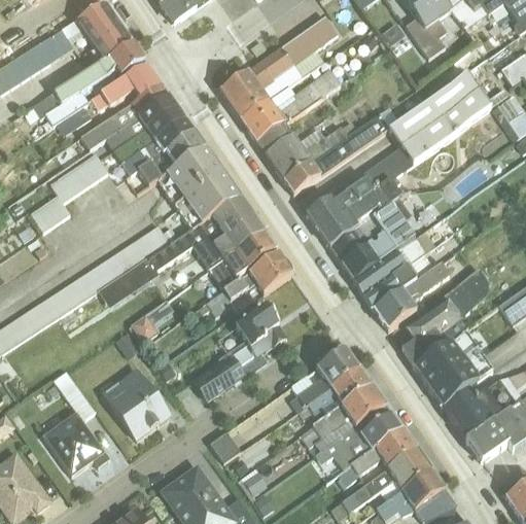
[(167,0),(160,5),(173,24),(206,0),(167,0)]
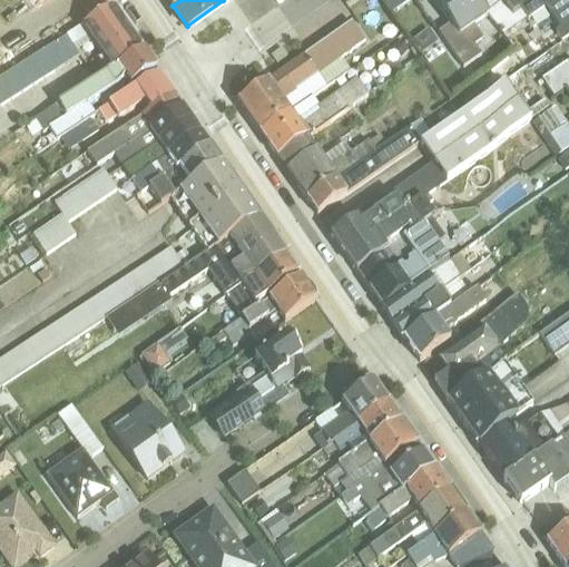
[(488,15),(477,0),(434,0),(449,21),(438,29),(462,66),(481,52),(474,42),(483,37),(474,25),(488,15)]
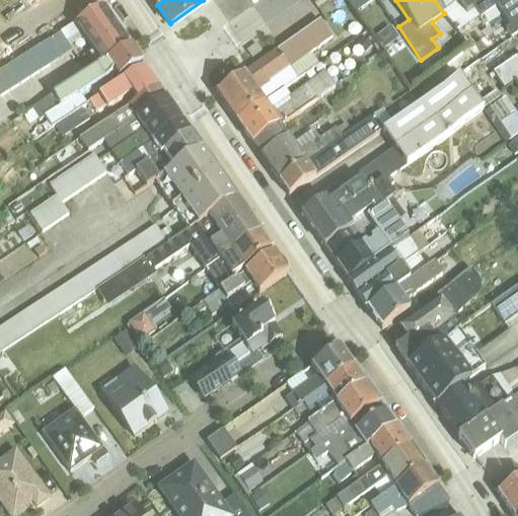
[(434,0),(444,13),(458,30),(478,17),(479,18),(495,7),(490,0),(434,0)]
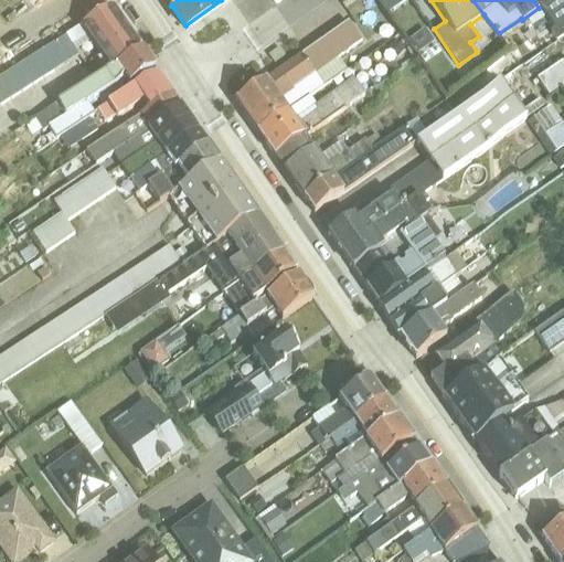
[(533,0),(539,8),(552,28),(549,30),(556,40),(563,34),(563,0),(533,0)]
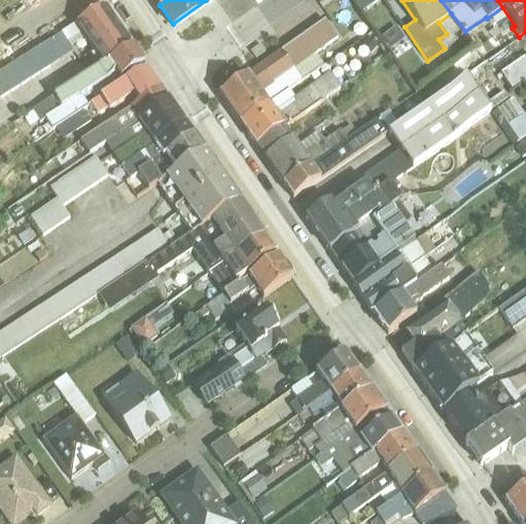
[(61,30),(71,44),(84,36),(103,62),(131,44),(103,3),(61,30)]
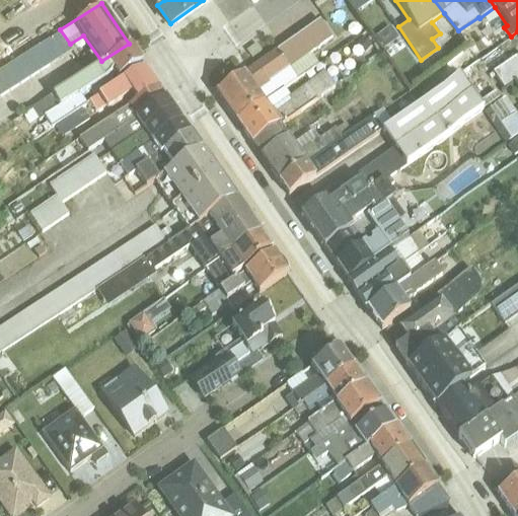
[(264,99),(284,85),(319,62),(310,49),(331,33),(319,16),(276,47),(268,53),(252,64),(249,66),(216,89),(236,119),(264,99)]
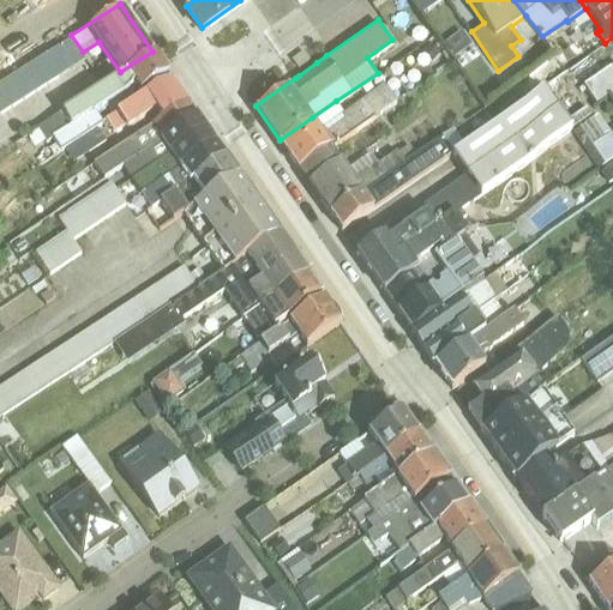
[(461,29),(444,41),(455,54),(470,42),(461,29)]
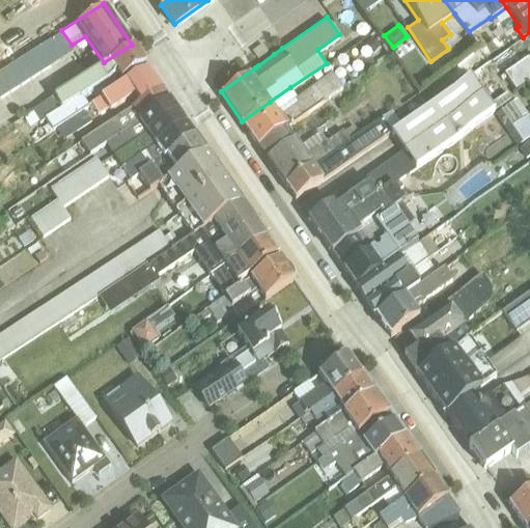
[(0,94),(75,49),(72,45),(61,30),(0,67),(0,94)]
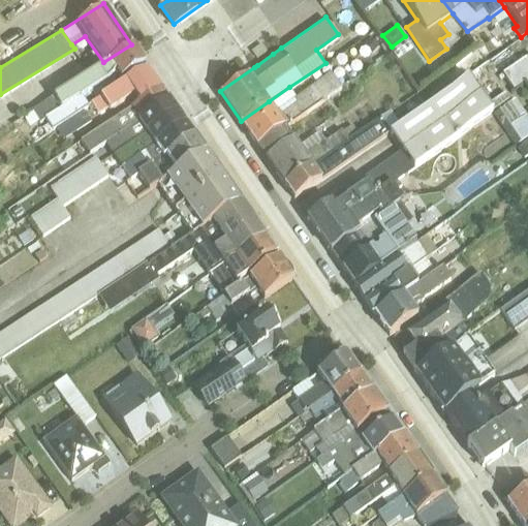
[(131,44),(103,62),(24,113),(30,124),(47,115),(53,126),(55,124),(83,106),(88,102),(82,93),(111,75),(116,84),(147,64),(131,44)]
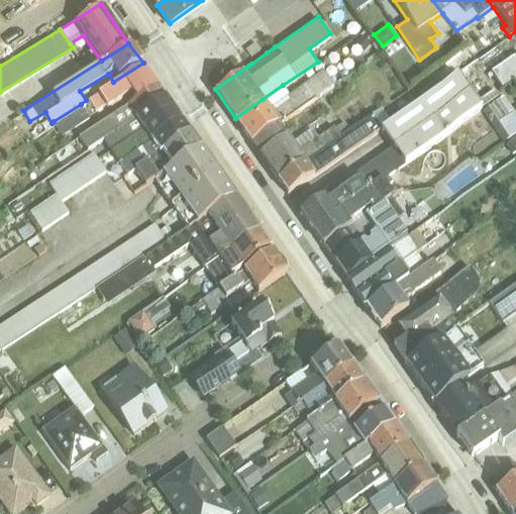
[(504,46),(474,61),(478,68),(507,54),(504,46)]
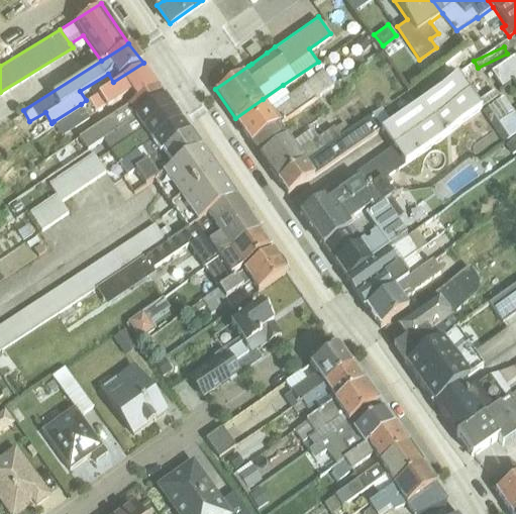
[(515,54),(491,72),(501,87),(515,77),(515,54)]
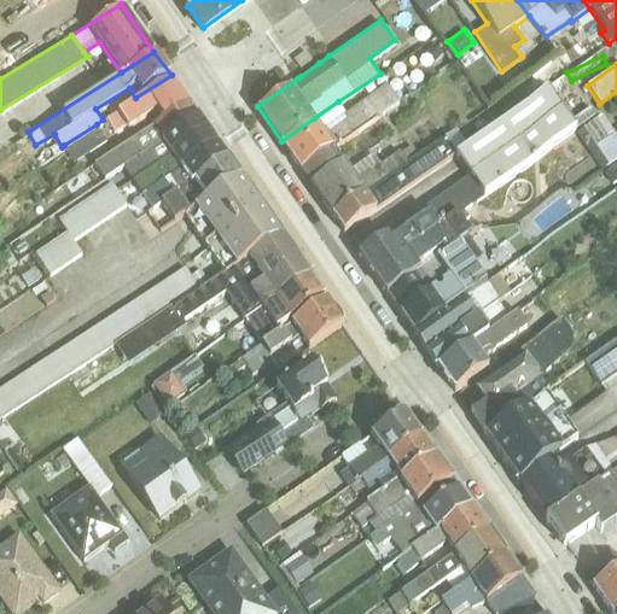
[(172,75),(135,98),(106,117),(108,118),(114,128),(123,122),(126,126),(141,116),(147,126),(187,99),(172,75)]
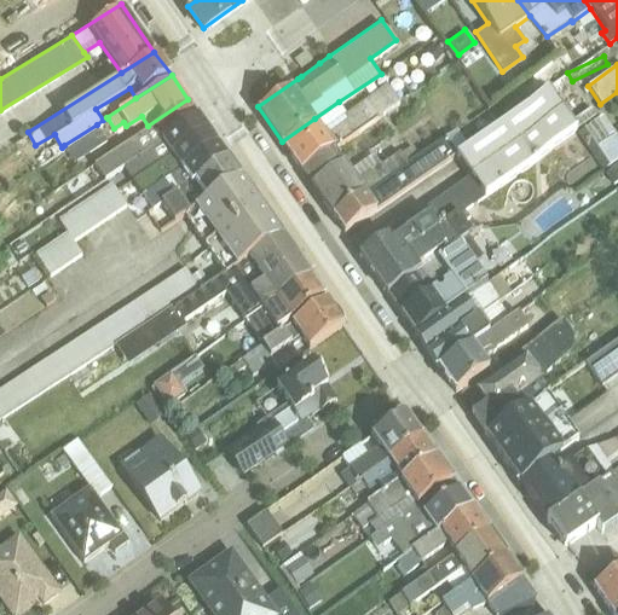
[(315,119),(282,141),(301,168),(333,146),(400,99),(387,82),(346,111),(339,102),(315,119)]
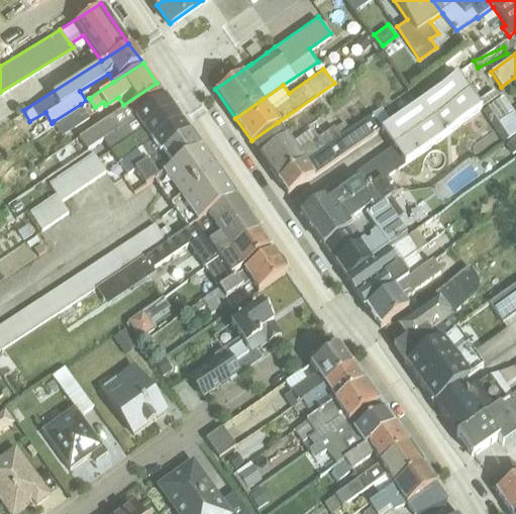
[(392,119),(381,127),(394,145),(404,162),(498,97),(492,89),(476,101),(456,74),(392,119)]
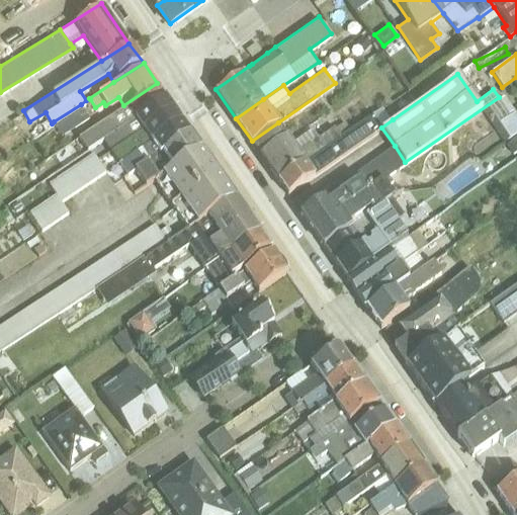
[(157,83),(123,105),(77,137),(84,146),(87,149),(99,140),(103,137),(117,127),(128,119),(165,94),(157,83)]
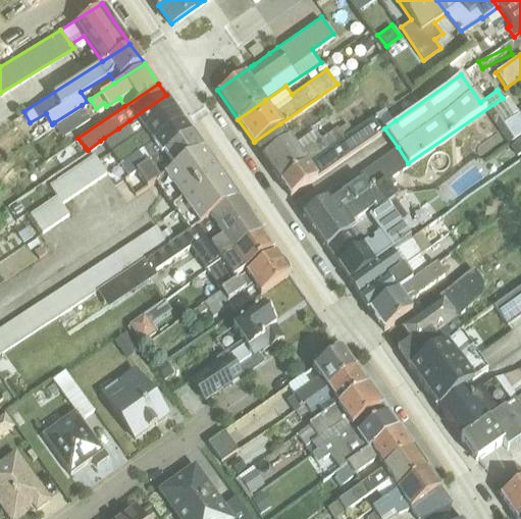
[(118,128),(104,138),(113,150),(129,139),(174,107),(166,95),(129,120),(118,128)]
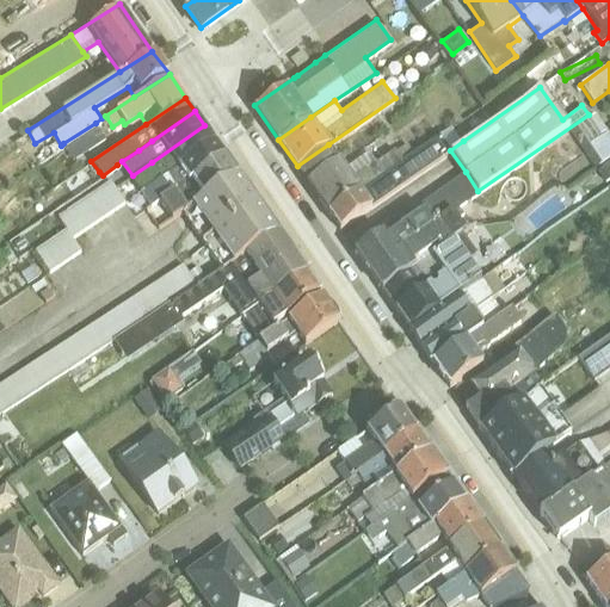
[(609,136),(595,115),(570,132),(595,168),(609,156),(609,136)]
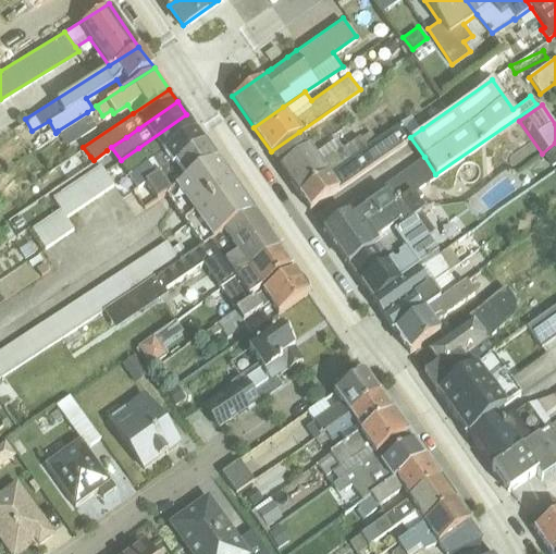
[(87,112),(58,131),(66,144),(96,124),(87,112)]
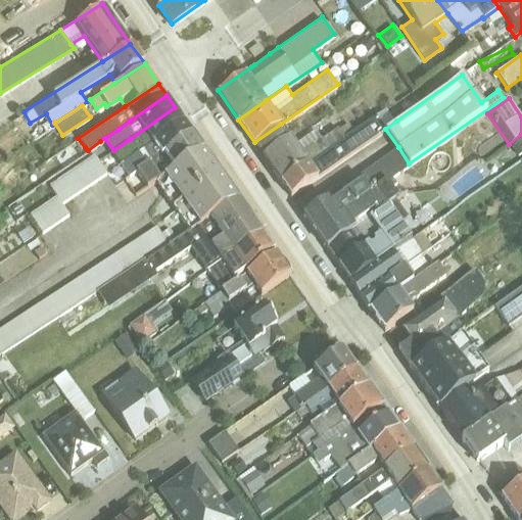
[(353,129),(281,180),(290,194),(385,129),(396,121),(386,105),(375,113),(353,129)]
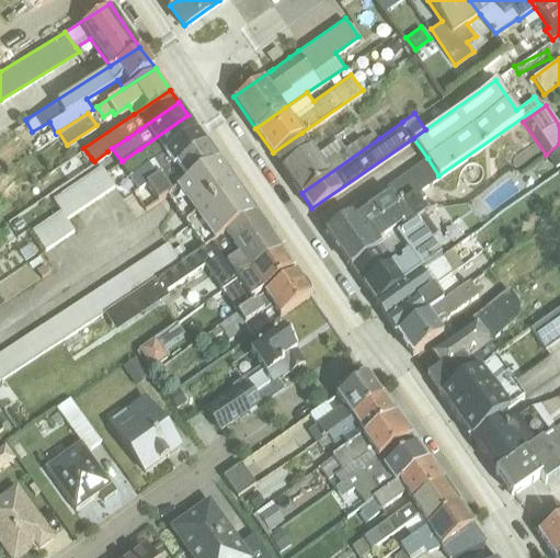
[(139,149),(122,161),(127,169),(129,173),(196,128),(187,115),(139,149)]
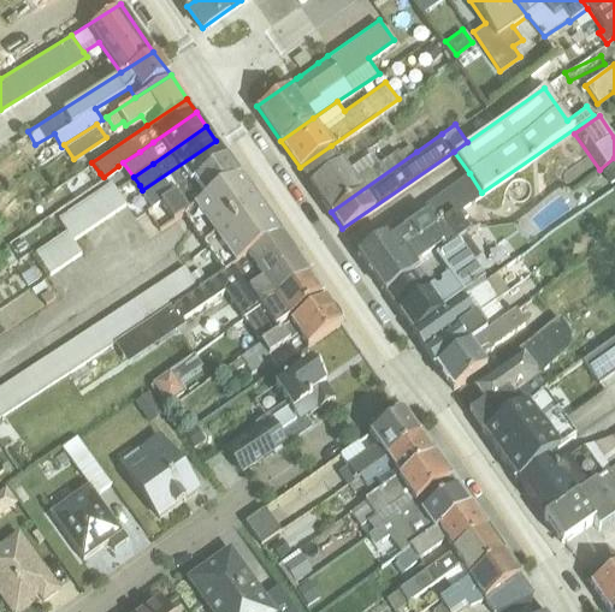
[(216,141),(142,190),(152,203),(160,197),(225,155),(216,141)]
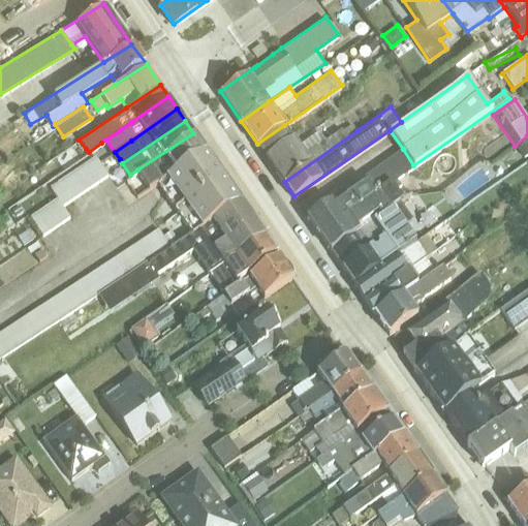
[(284,125),(257,144),(284,182),(358,130),(352,122),(343,129),(342,127),(327,138),(325,138),(318,128),(298,145),(284,125)]
